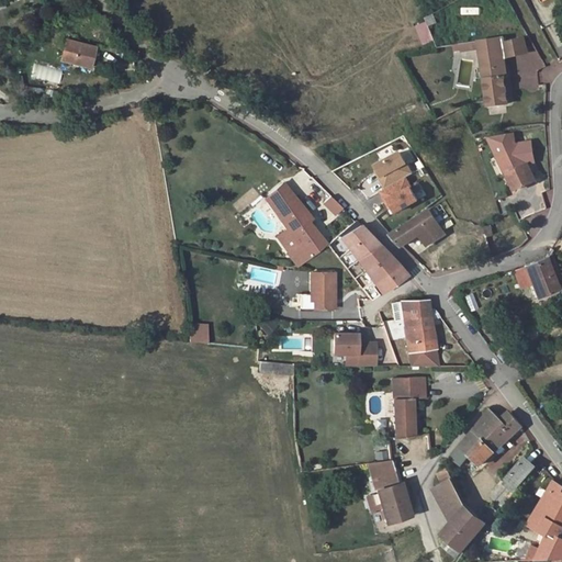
[(552,48),(561,46),(558,23),(548,25),(552,48)]
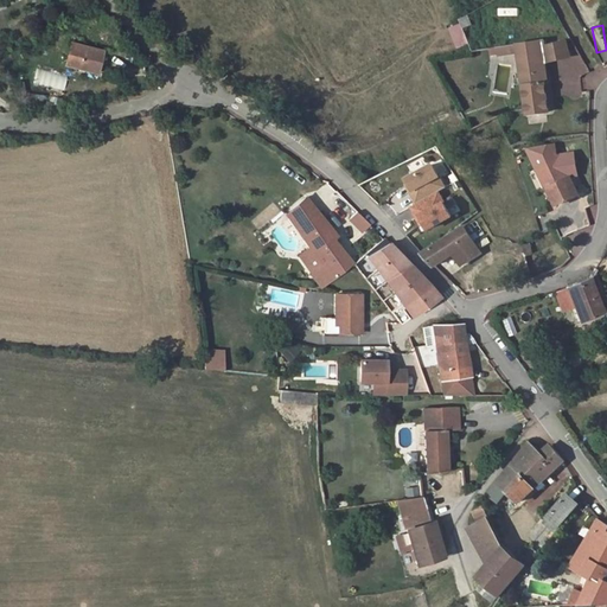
[(519,51),(528,101),(530,114),(550,110),(545,82),(548,82),(544,61),(570,56),(568,40),(548,44),(547,38),(517,44),(519,51)]
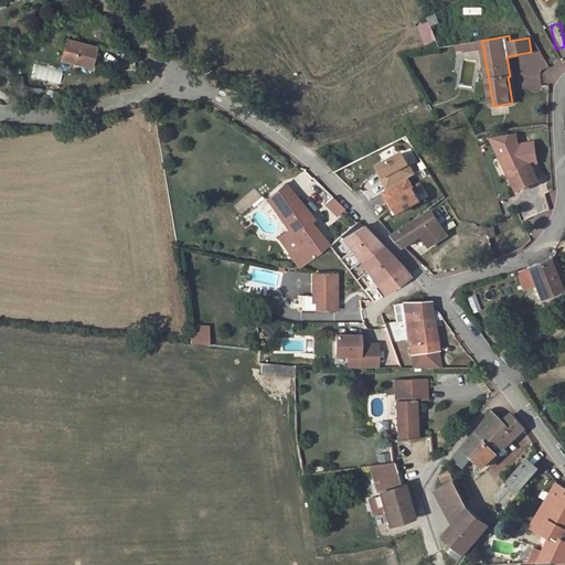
[(62,60),(92,67),(97,48),(66,41),(62,60)]
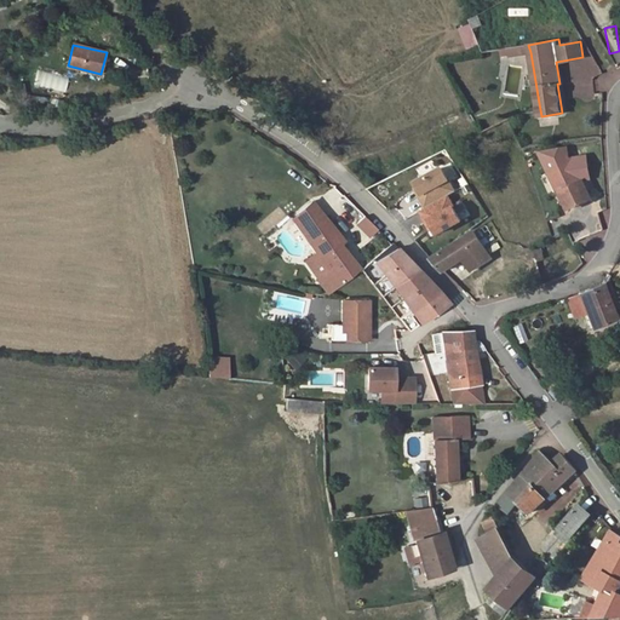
[(530,52),(528,45),(504,49),(505,55),(511,53),(512,56),(530,52)]
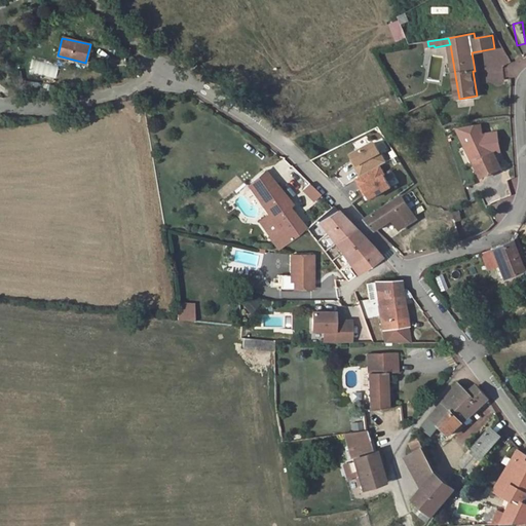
[(27,88),(39,89),(40,80),(28,79),(27,88)]
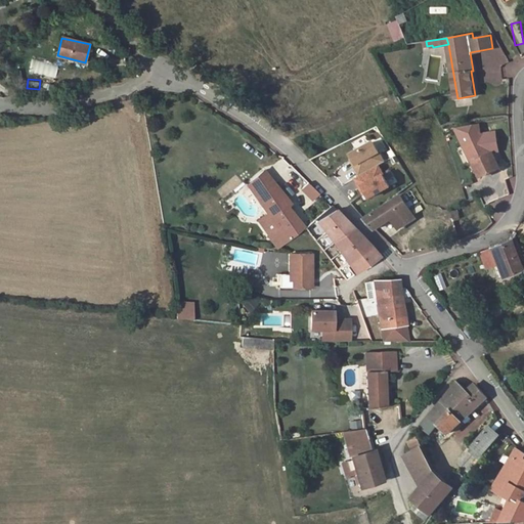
[(462,143),(460,143),(468,161),(466,162),(472,176),(491,168),(478,136),(474,138),(472,123),(459,125),(462,143)]
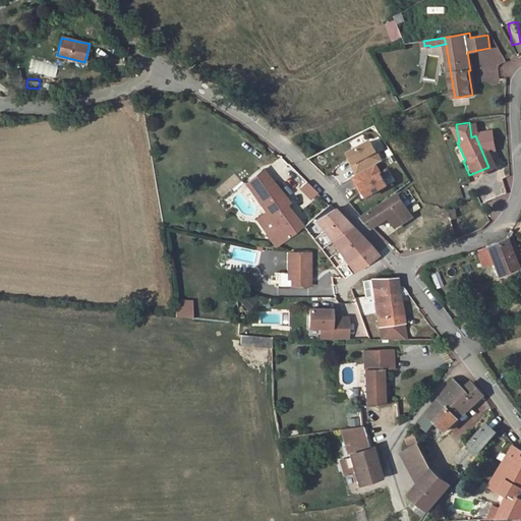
[(446,126),(461,161),(465,160),(457,142),(459,142),(456,124),(446,126)]
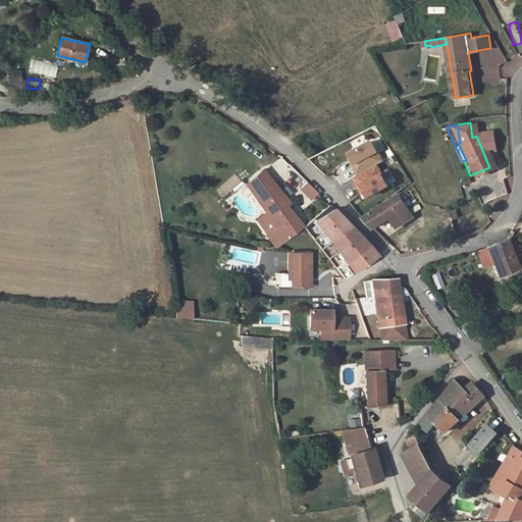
[(372,141),(348,155),(358,175),(383,161),(372,141)]
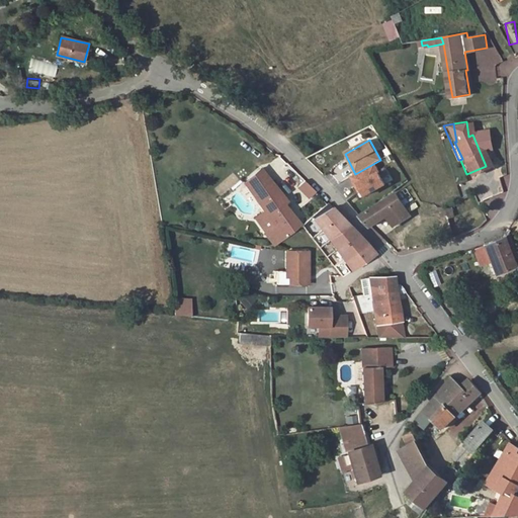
[(364,197),(387,185),(376,164),(353,176),(364,197)]
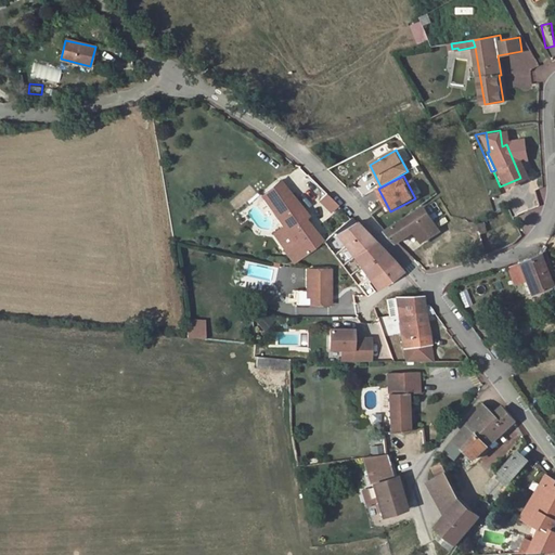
[(314,237),(312,235),(301,221),(306,217),(272,178),(255,193),(288,240),(278,246),(286,258),(312,239),(314,237)]
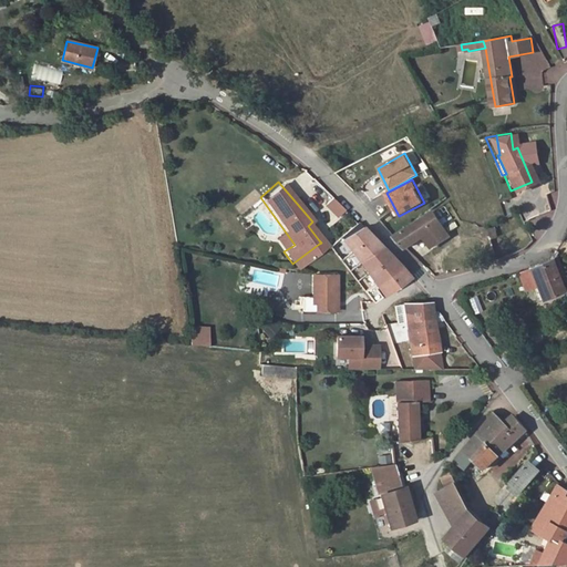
[(338,207),(326,195),(320,200),(331,212),(338,207)]
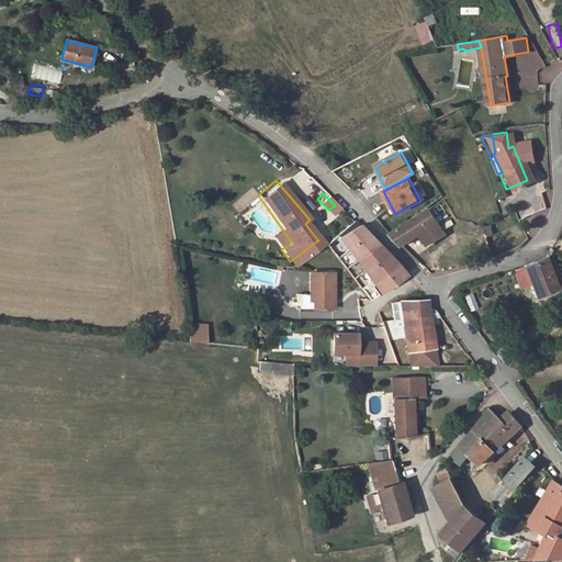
[(393,235),(404,246),(422,235),(428,245),(446,234),(431,210),(393,235)]
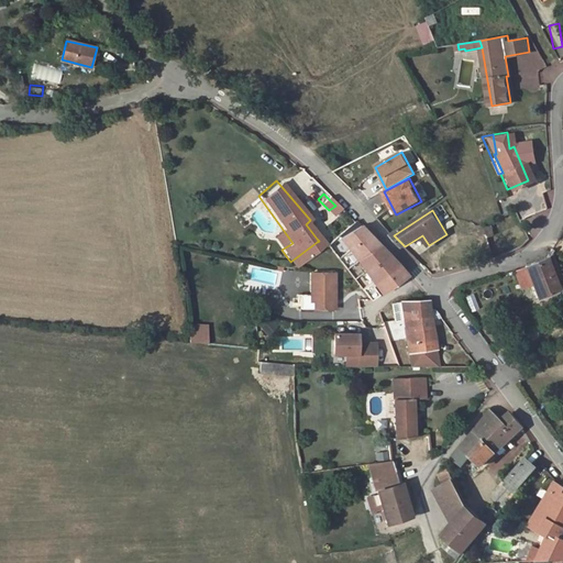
[(387,260),(353,222),(334,233),(363,276),(353,283),(361,295),(381,283),(398,272),(387,260)]
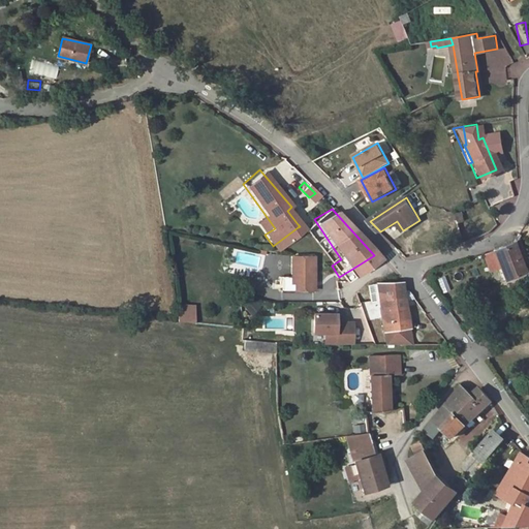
[(525,273),(514,243),(509,245),(495,251),(506,280),(525,273)]
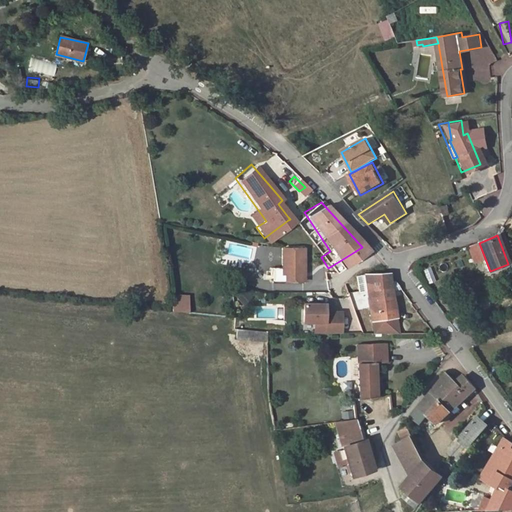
[(304,248),(282,248),(282,269),(285,269),(285,274),(285,282),(303,282),(304,248)]
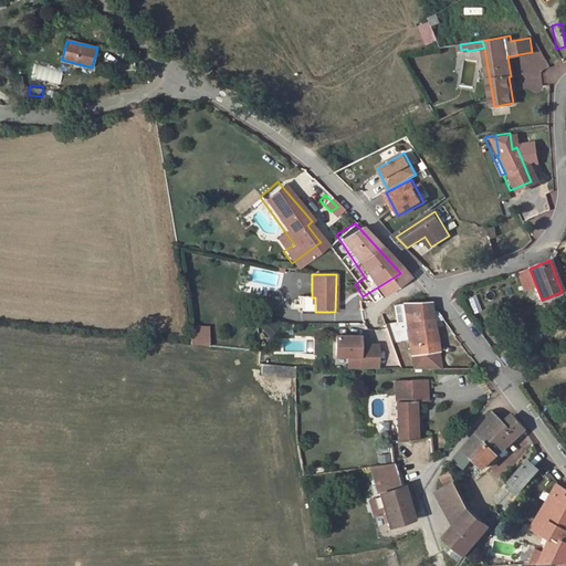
[(475,295),(467,299),(472,314),(481,311),(475,295)]
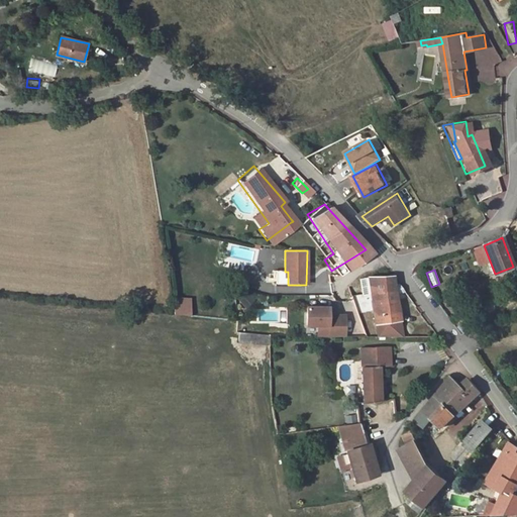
[(395,333),(391,308),(387,281),(386,274),(363,278),(365,294),(355,295),(346,297),(352,311),(368,308),(372,333),(395,333)]
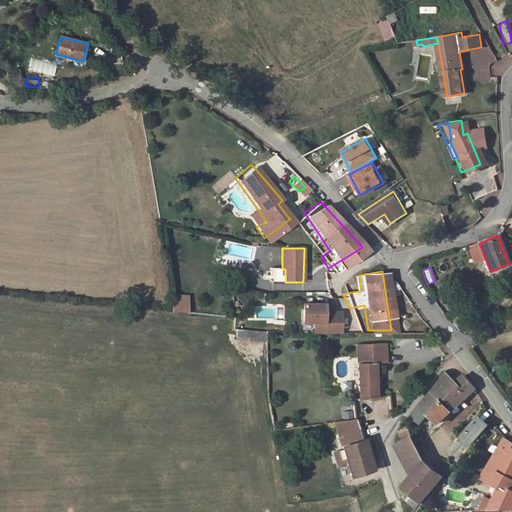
[(355,276),(350,278),(352,292),(361,291),(359,275),(355,276)]
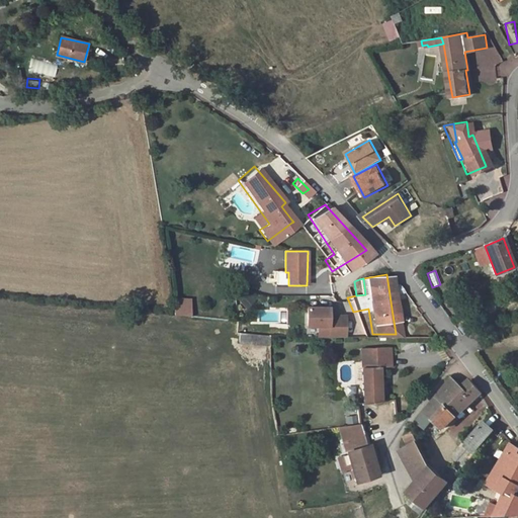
[(247,291),(238,298),(246,308),(255,300),(247,291)]
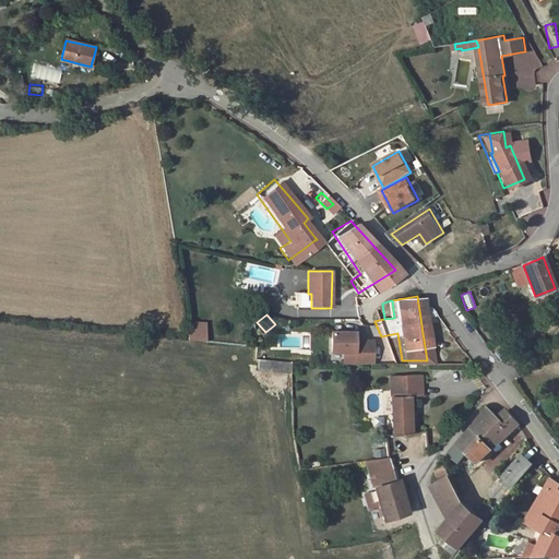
[(188,341),(206,341),(207,322),(188,321),(188,341)]
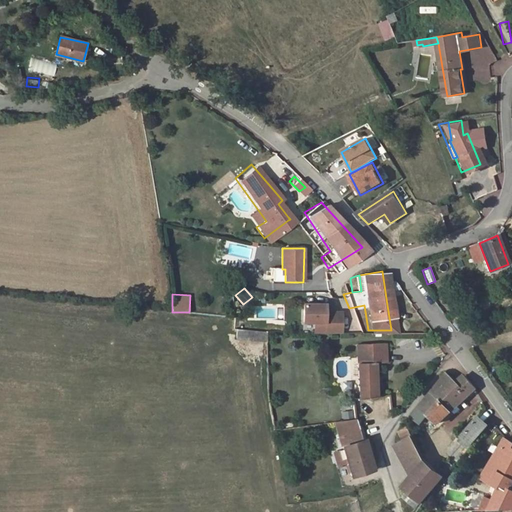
[(308,319),(308,330),(336,330),(336,309),(319,309),(319,301),(297,301),(297,319),(308,319)]
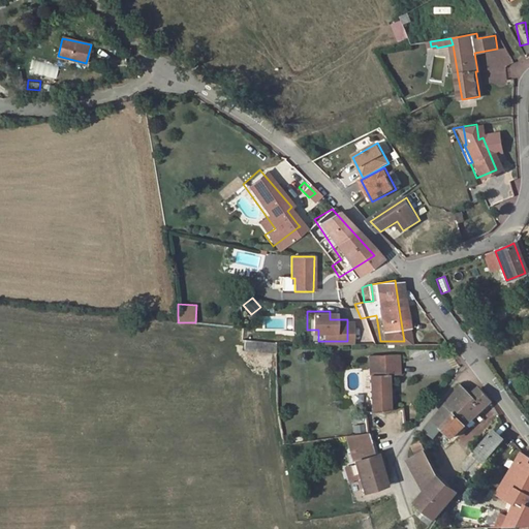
[(361,352),(365,408),(383,406),(381,371),(393,370),(393,362),(390,362),(387,350),(361,352)]
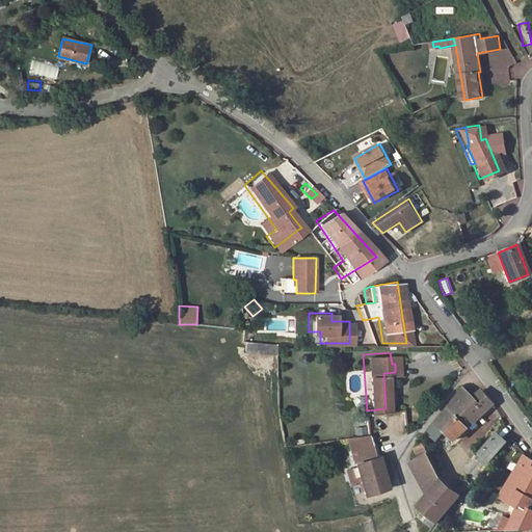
[(473,397),(464,389),(427,433),(437,439),(445,431),(455,441),(494,403),(483,389),(473,397)]
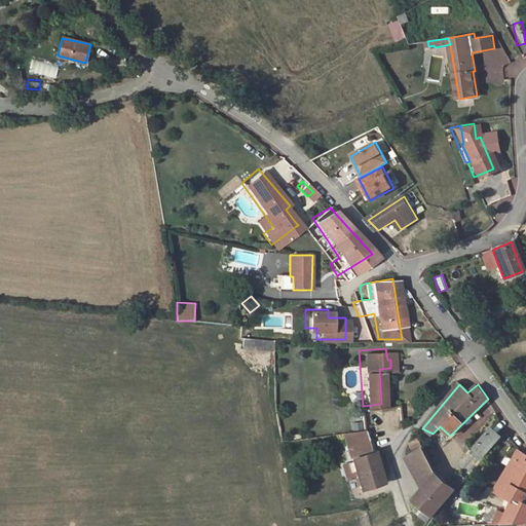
[(355,406),(357,429),(396,425),(393,403),(381,404),(363,406),(355,406)]
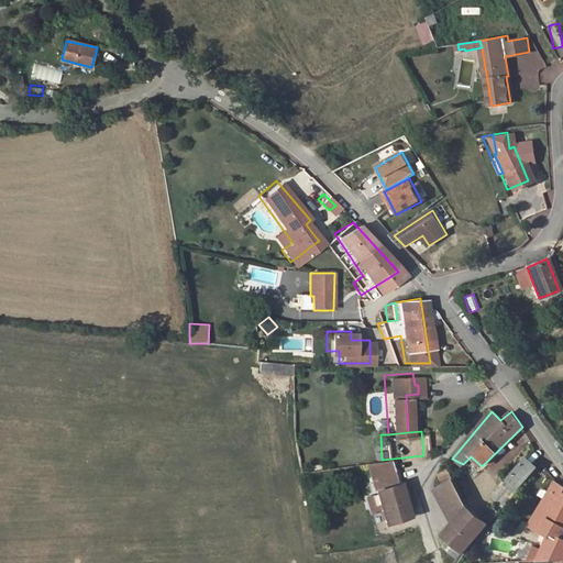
[(372,461),(362,462),(381,520),(404,512),(393,481),(379,484),(372,461)]
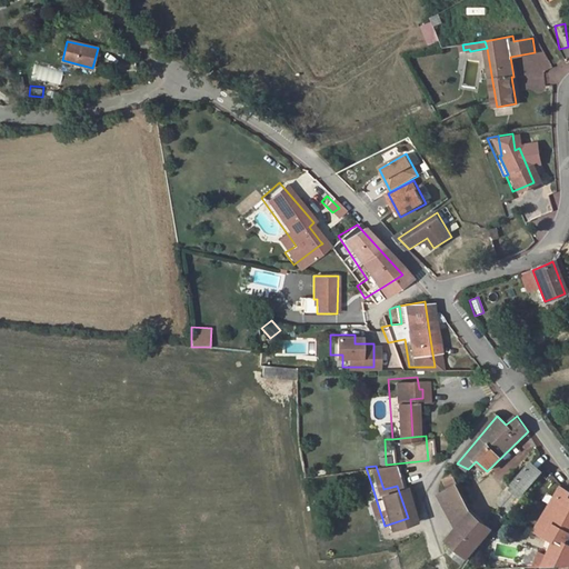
[(512,487),(523,496),(540,473),(530,466),(512,487)]
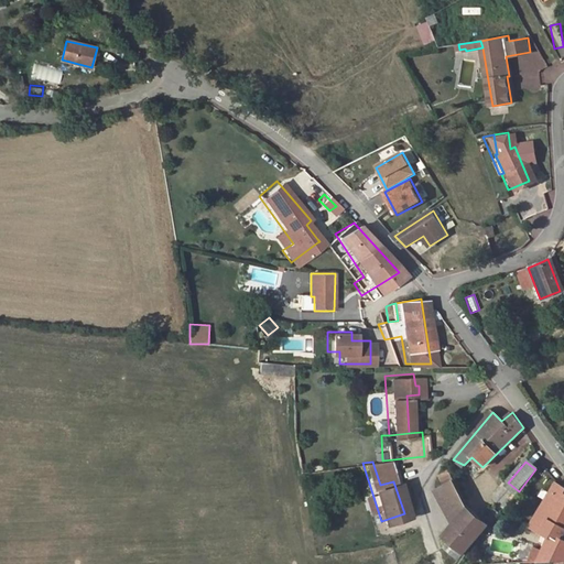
[(454,522),(466,508),(447,473),(437,477),(442,487),(436,489),(454,522)]
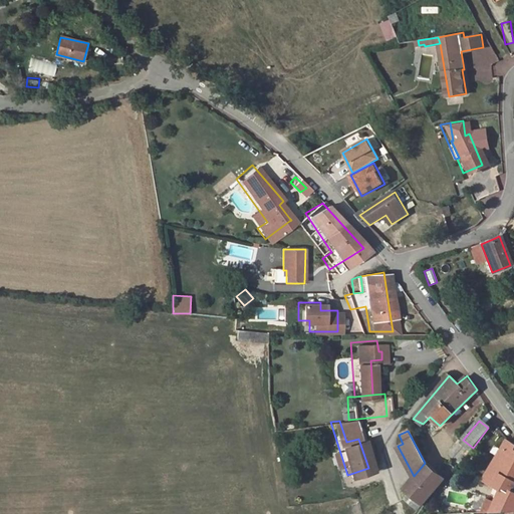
[(513,444),(506,440),(482,481),(501,490),(495,502),(490,500),(484,512),(513,510),(513,492),(511,490),(513,485),(513,444)]
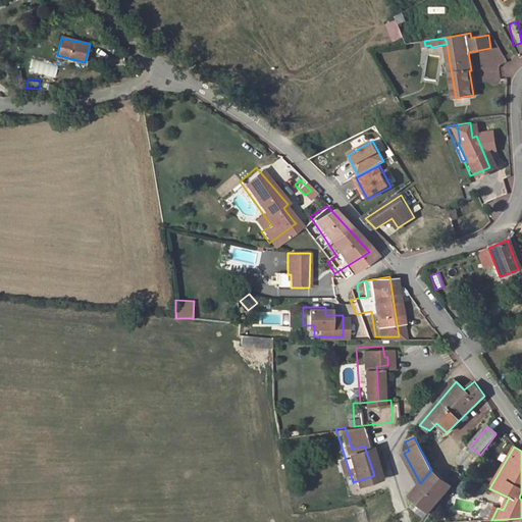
[(431,470),(420,483),(410,498),(428,513),(451,486),(431,470)]
